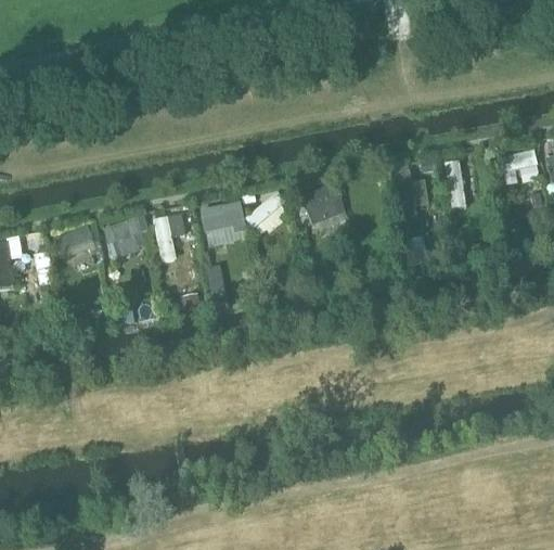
[(533,149),(497,157),(500,171),(537,164),(533,149)]
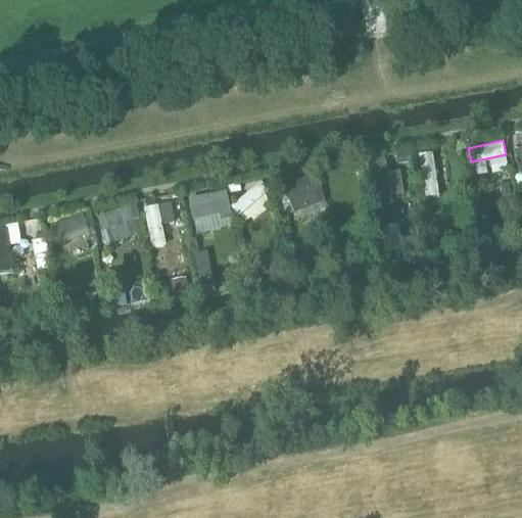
[(521,146),(513,148),(515,168),(521,167),(521,146)]
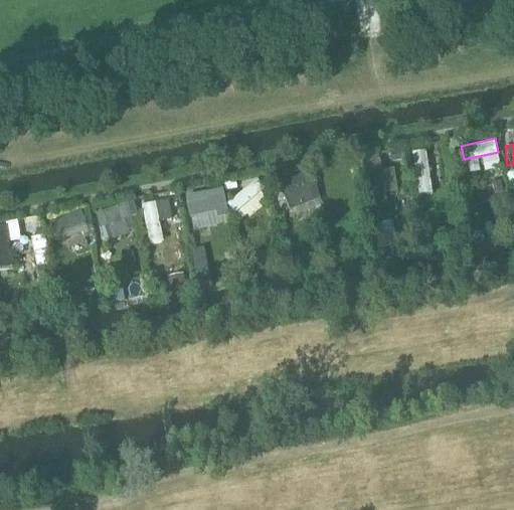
[(411,150),(419,193),(433,191),(424,148),(411,150)]
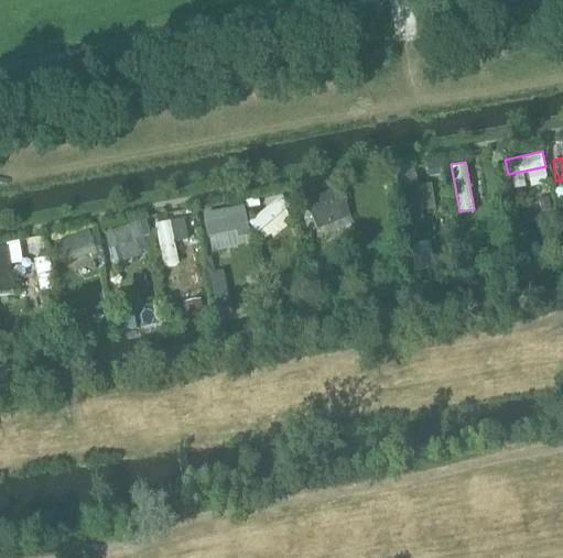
[(414,170),(399,173),(410,226),(424,222),(414,170)]
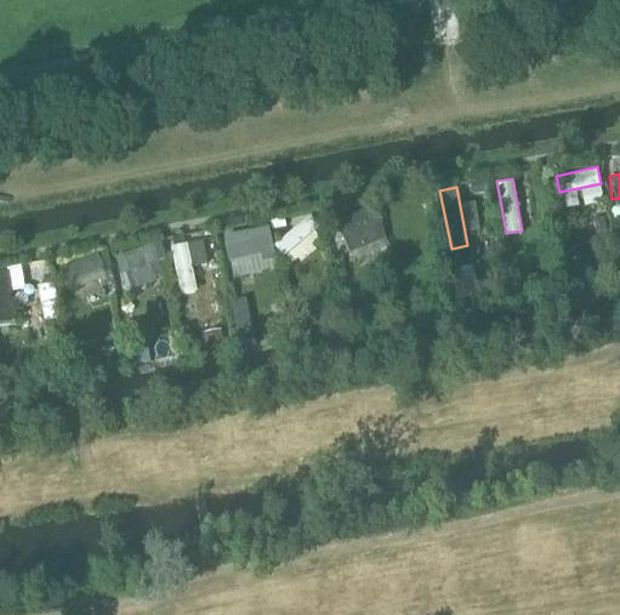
[(369,203),(336,216),(350,248),(381,234),(369,203)]
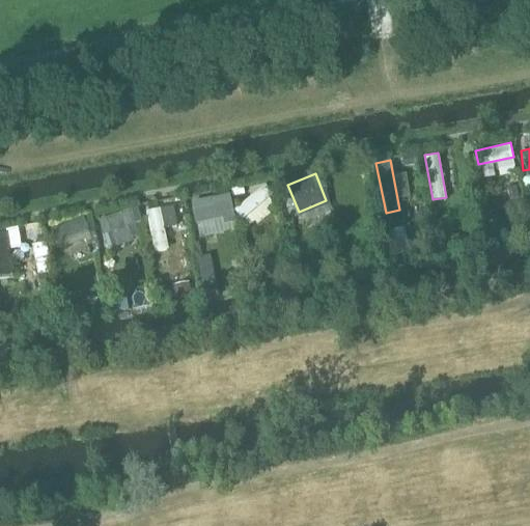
[(268,184),(236,208),(243,216),(274,192),(268,184)]
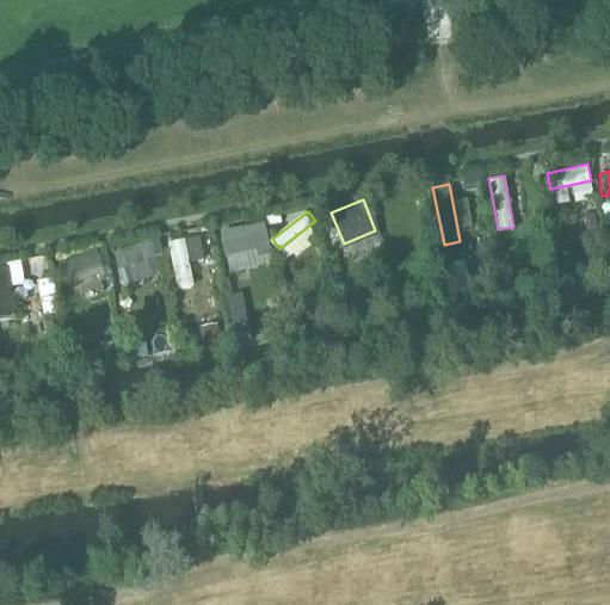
[(263,222),(221,230),(226,253),(267,245),(263,222)]
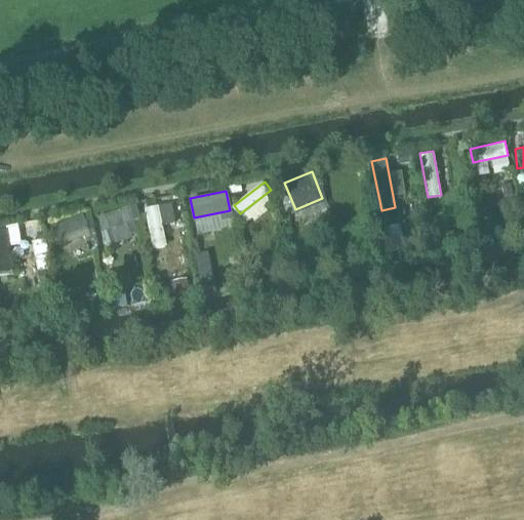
[(136,201),(96,213),(101,229),(140,216),(136,201)]
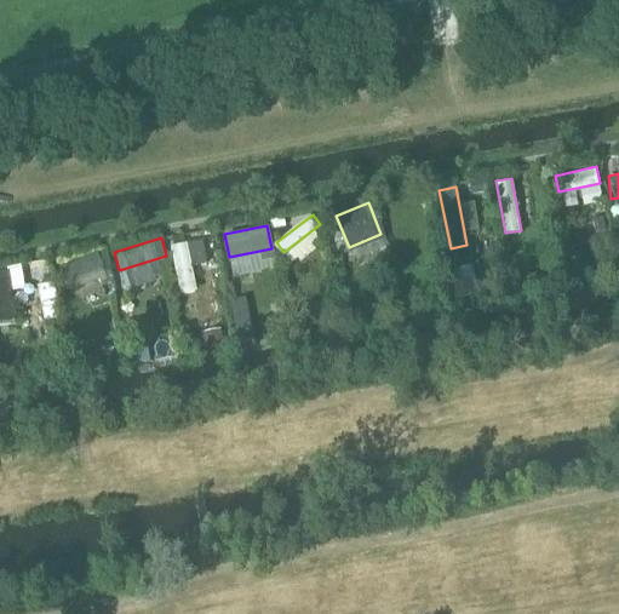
[(187,240),(171,244),(181,292),(196,290),(187,240)]
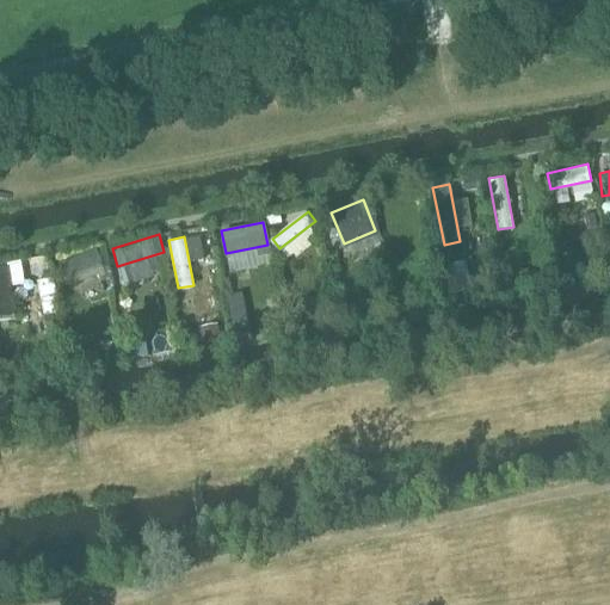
[(57,263),(65,278),(104,261),(98,247),(57,263)]
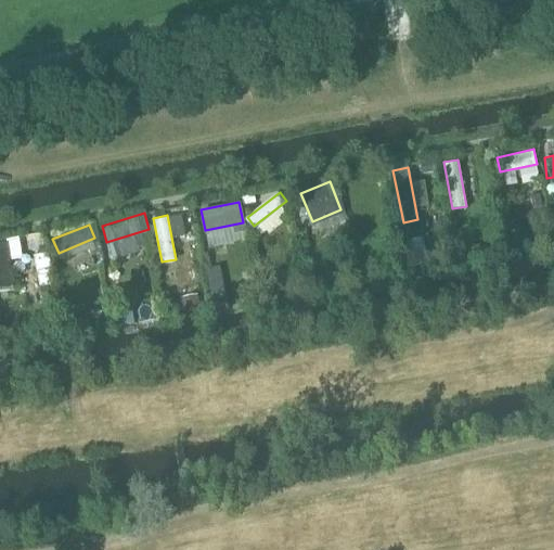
[(15,288),(9,242),(0,242),(0,290),(15,288)]
